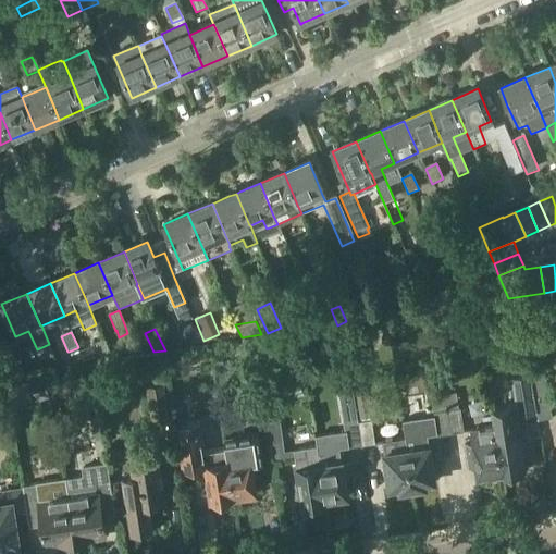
[(100,360),(111,356),(103,340),(94,345),(100,360)]
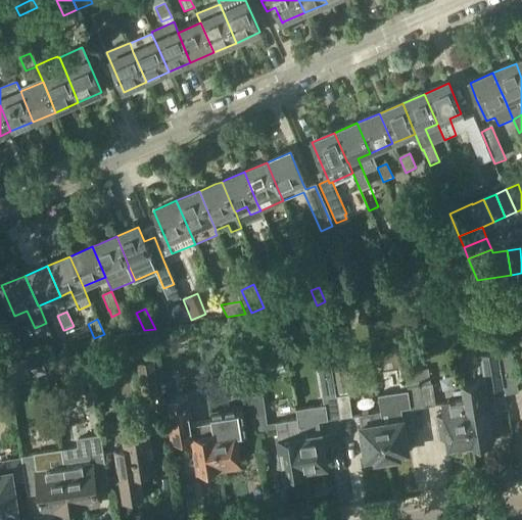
[(237,323),(224,325),(225,337),(239,335),(237,323)]
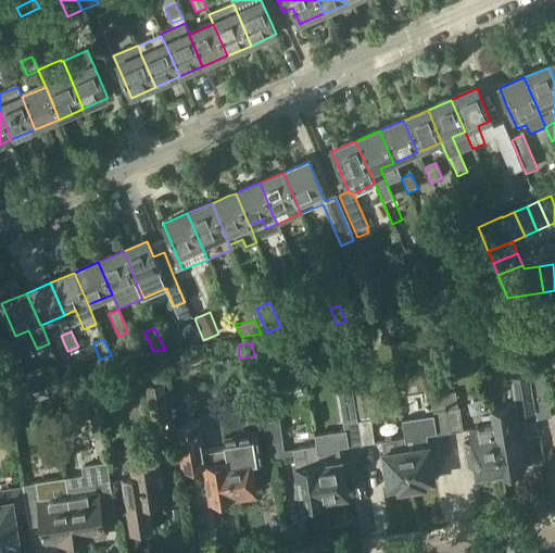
[(19,344),(4,347),(7,357),(8,357),(10,374),(9,374),(9,377),(24,375),(19,344)]
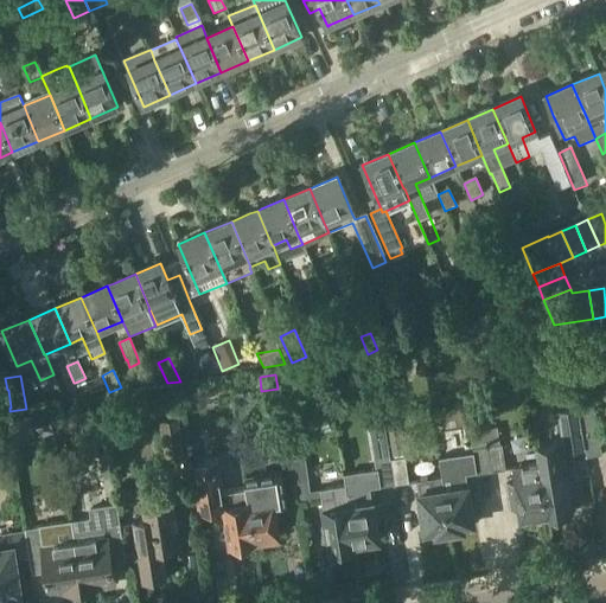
[(83,379),(75,383),(77,390),(85,385),(83,379)]
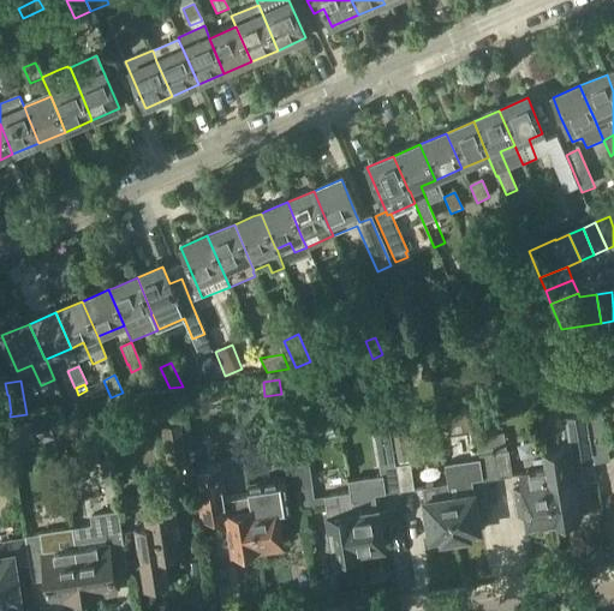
[(7,395),(0,396),(0,414),(10,413),(11,413),(9,395),(7,395)]
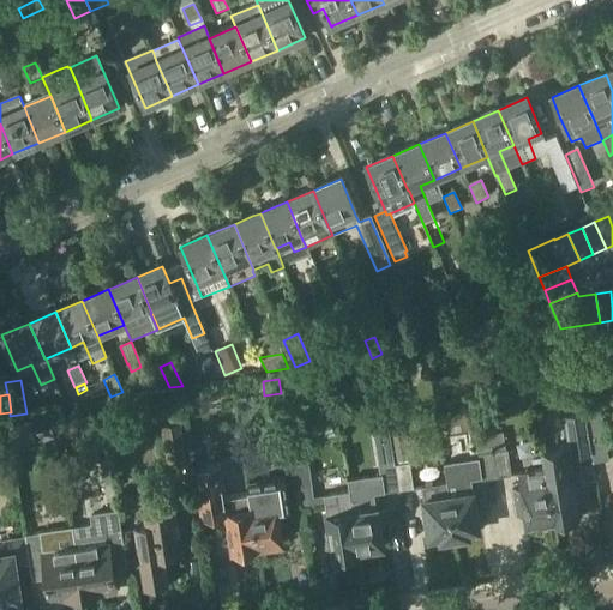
[(386,418),(395,464),(412,460),(403,415),(386,418)]
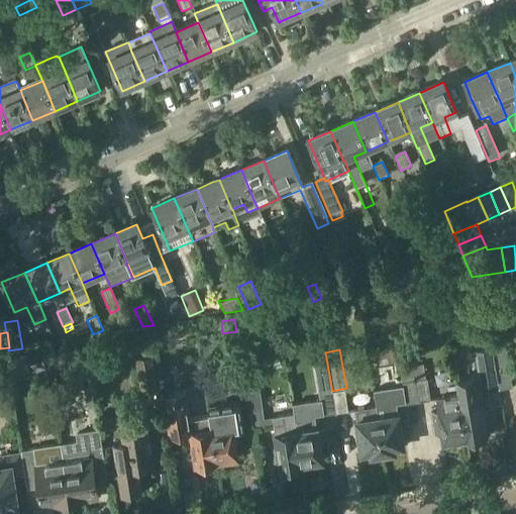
[(493,351),(477,353),(480,377),(478,381),(477,381),(478,388),(498,385),(493,352),(493,351)]
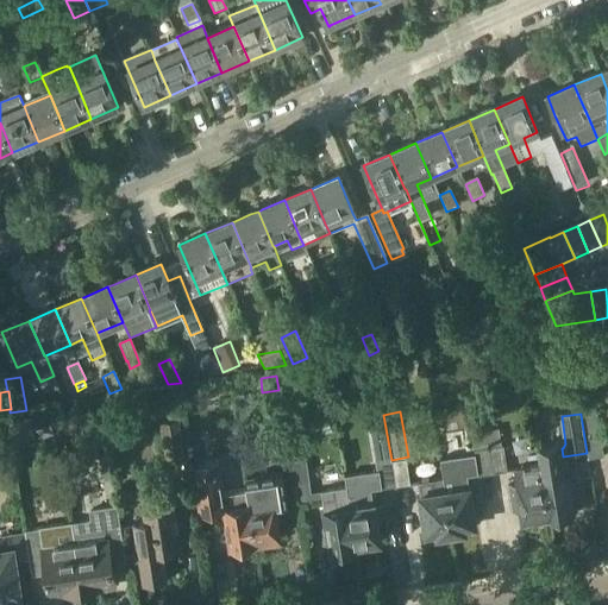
[(596,414),(581,415),(587,453),(588,461),(602,459),(596,414)]
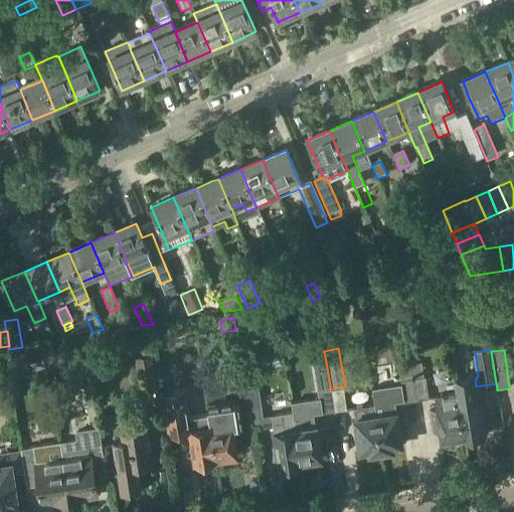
[(50,370),(67,371),(69,353),(52,351),(50,370)]
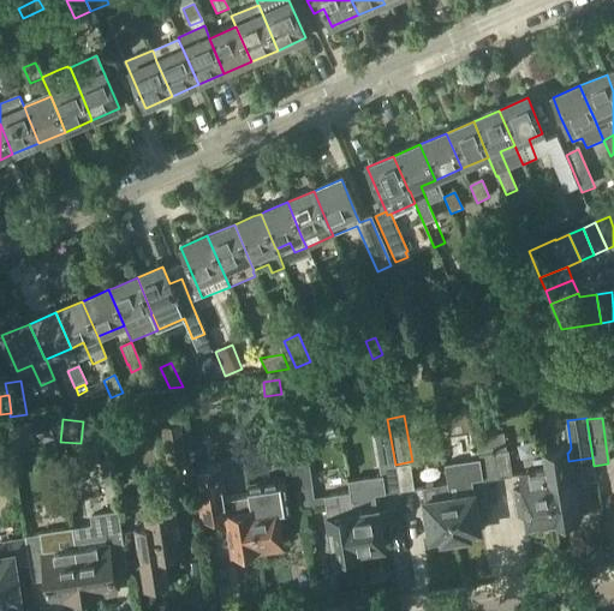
[(11,430),(15,449),(52,444),(49,421),(24,425),(24,427),(11,430)]
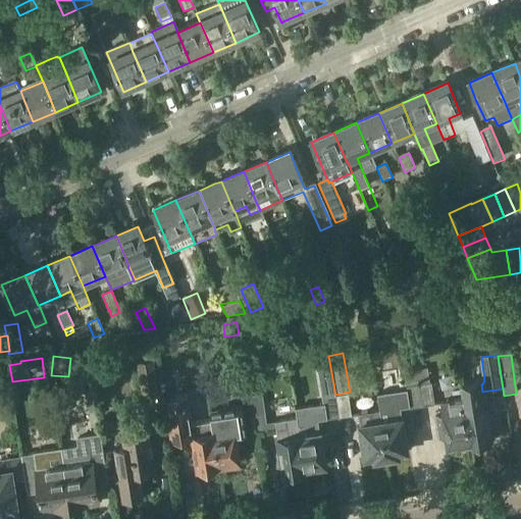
[(158,396),(153,362),(138,364),(143,399),(158,396)]
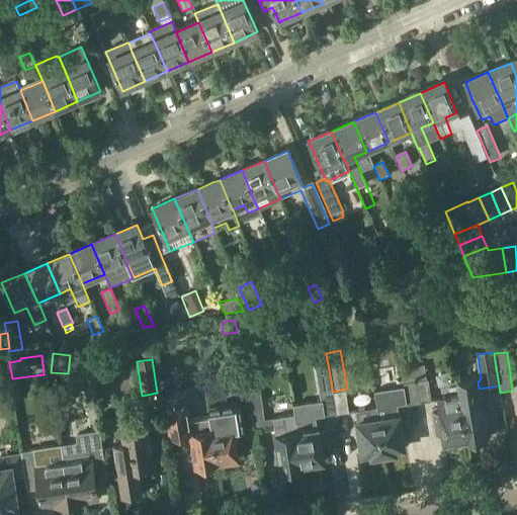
[(332,388),(326,362),(313,366),(319,392),(332,388)]
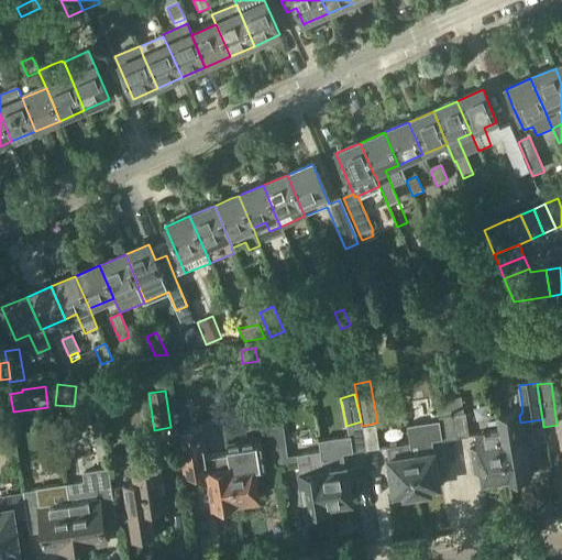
[(454,440),(467,438),(464,415),(461,398),(449,401),(454,440)]
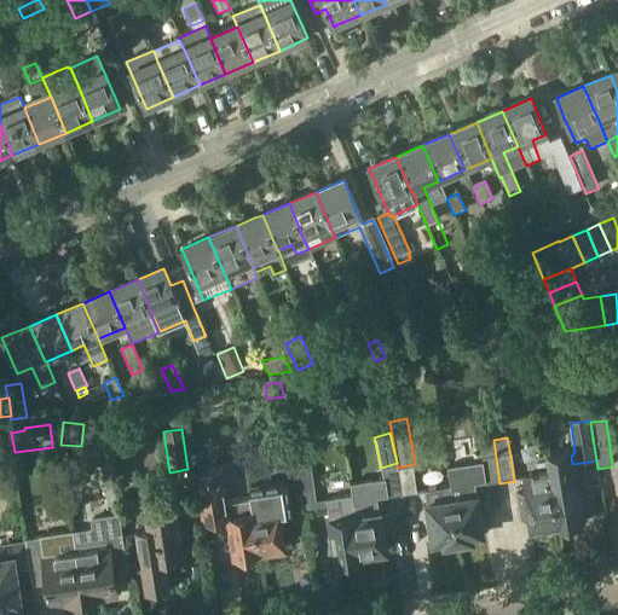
[(485,486),(500,483),(494,440),(479,442),(483,460),(485,486)]
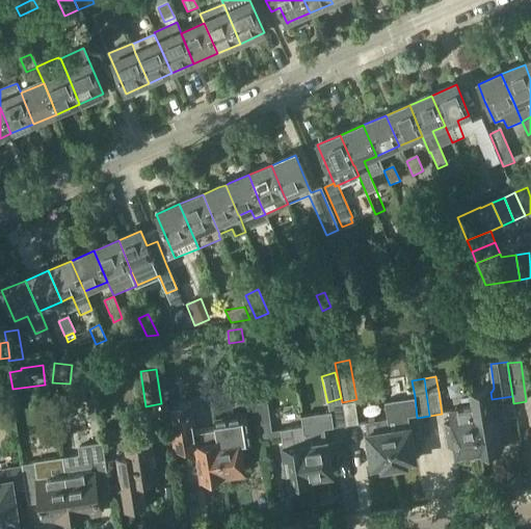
[(472,410),(479,456),(500,453),(495,418),(492,399),(490,392),(470,395),(472,410)]
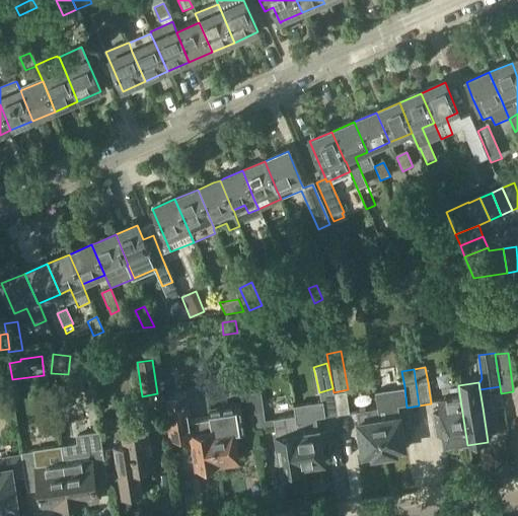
[(248,394),(251,416),(263,414),(260,392),(248,394)]
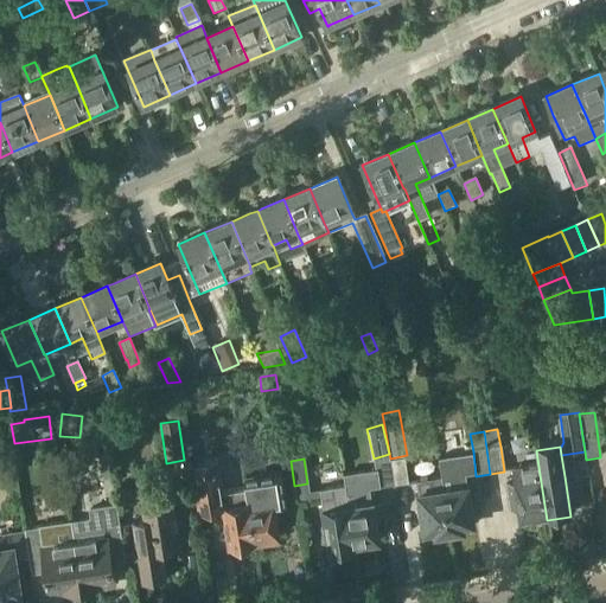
[(390,462),(394,487),(407,485),(403,460),(390,462)]
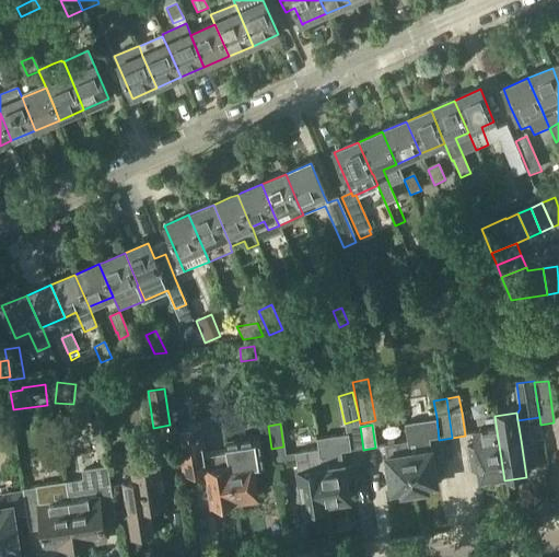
[(350,452),(363,450),(360,427),(347,429),(348,436),(350,451),(350,452)]
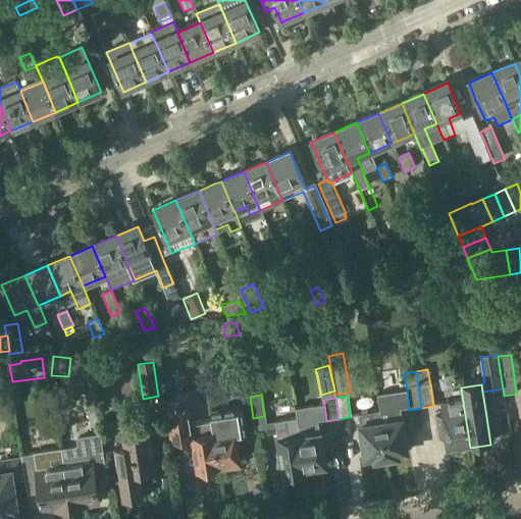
[(186,401),(164,404),(170,444),(193,440),(198,473),(219,470),(219,467),(214,435),(212,435),(210,422),(190,426),(186,401)]
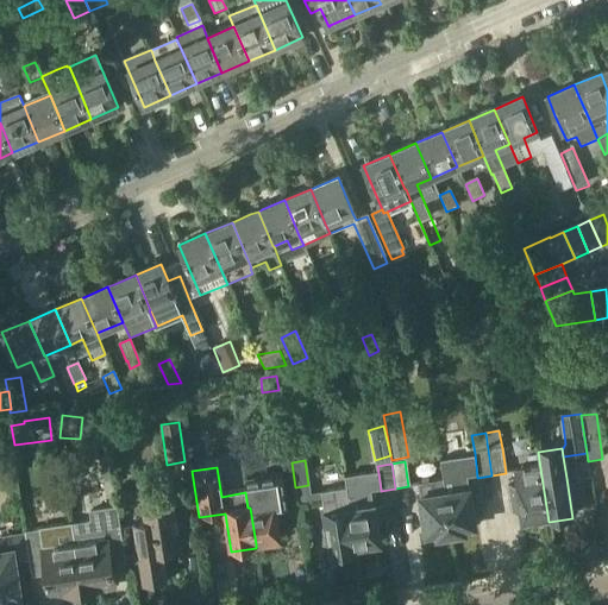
[(547,522),(549,522),(540,468),(515,472),(518,485),(508,486),(512,511),(521,510),(522,522),(547,518),(547,522)]
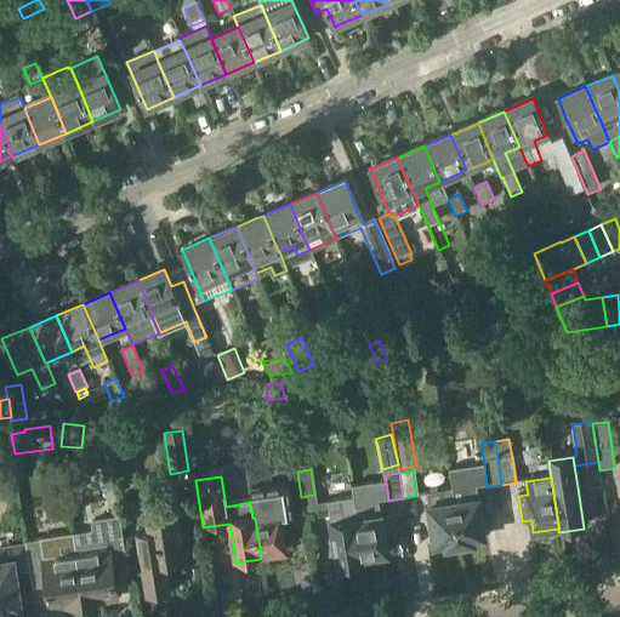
[(386,483),(351,487),(352,500),(356,521),(362,559),(367,559),(370,561),(379,560),(381,556),(386,555),(381,518),(379,501),(388,500),(386,483)]
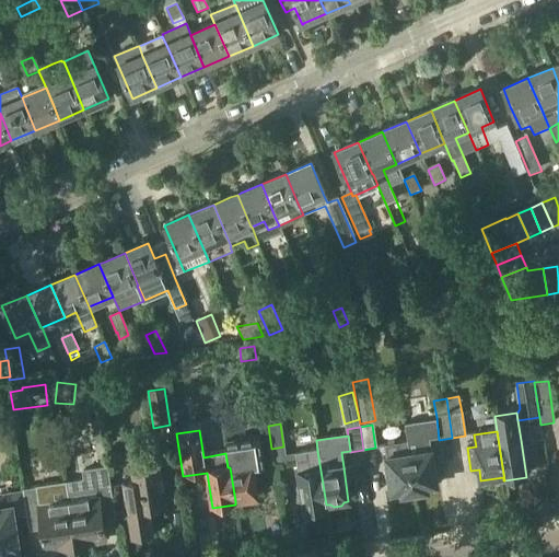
[(257,498),(253,474),(265,473),(260,437),(224,442),(225,453),(228,467),(230,467),(235,501),(257,498)]
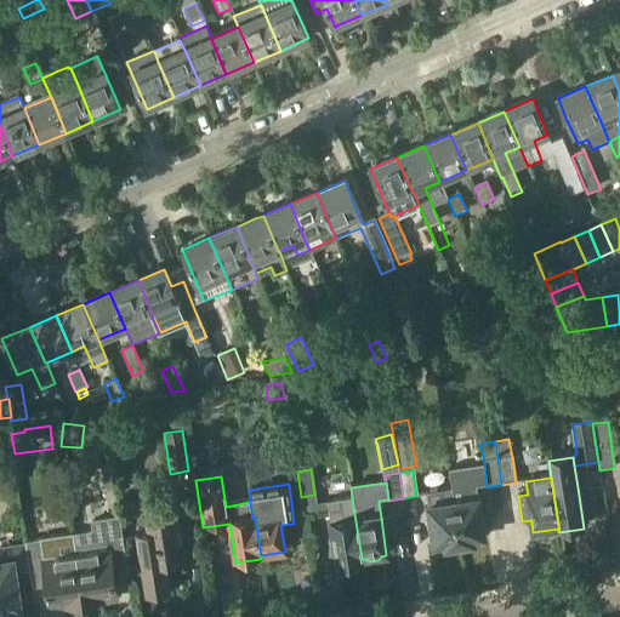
[(478,501),(476,487),(451,491),(453,504),(460,548),(473,546),(473,541),(484,540),(483,529),(493,527),(489,501),(479,502),(479,501),(478,501)]
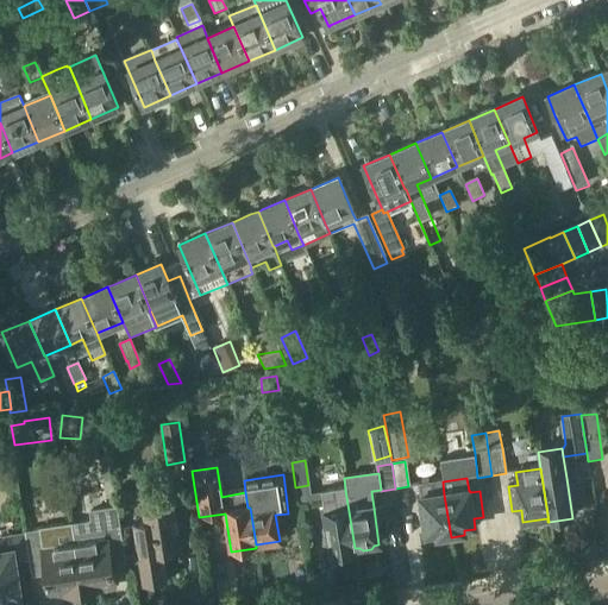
[(451,537),(444,495),(443,481),(419,485),(420,498),(425,536),(437,534),(437,539),(451,537)]
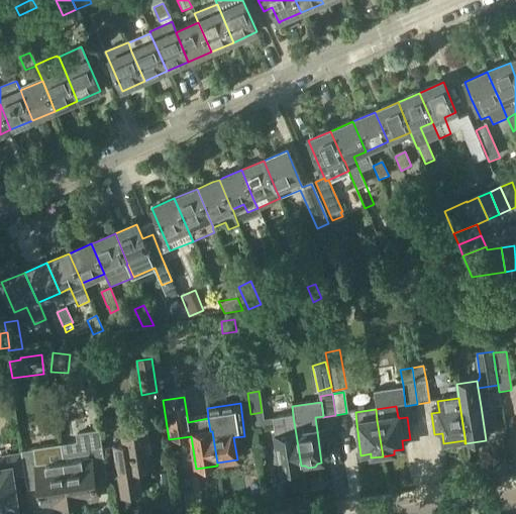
[(301,466),(296,434),(293,416),(273,419),(276,437),(275,437),(281,472),(302,469),(301,466)]
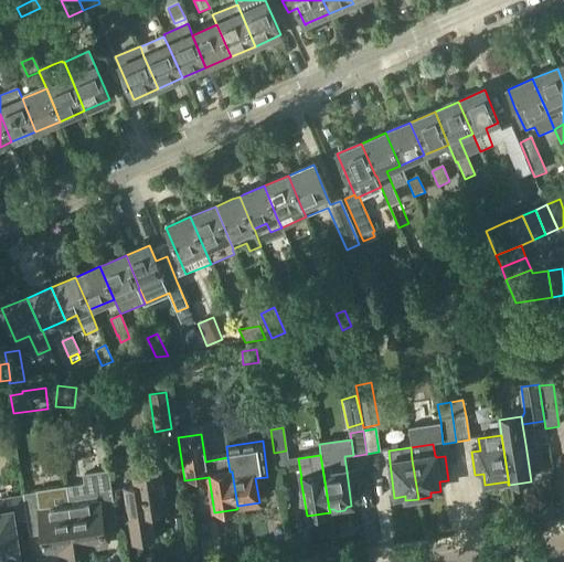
[(168,511),(161,472),(159,458),(159,457),(129,462),(132,476),(132,480),(134,487),(130,487),(124,488),(126,500),(128,515),(116,516),(117,526),(129,525),(132,543),(152,541),(155,540),(151,526),(150,515),(168,511)]
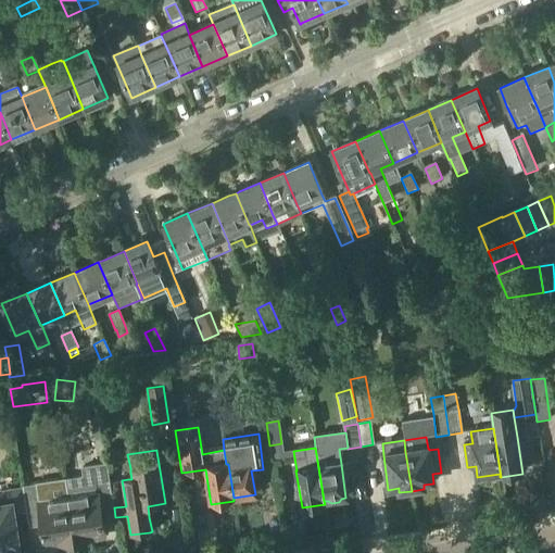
[(64,480),(67,499),(74,543),(104,539),(102,522),(100,511),(113,508),(112,500),(108,474),(106,465),(82,468),(83,478),(64,480)]
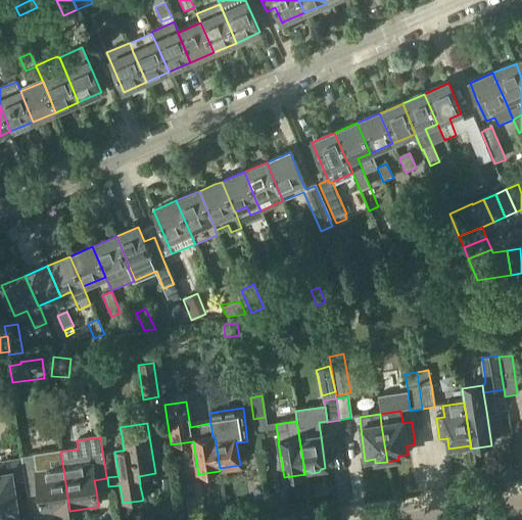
[(20,459),(20,460),(22,471),(25,483),(26,491),(33,489),(38,489),(42,516),(69,511),(63,469),(60,452),(44,455),(20,459)]
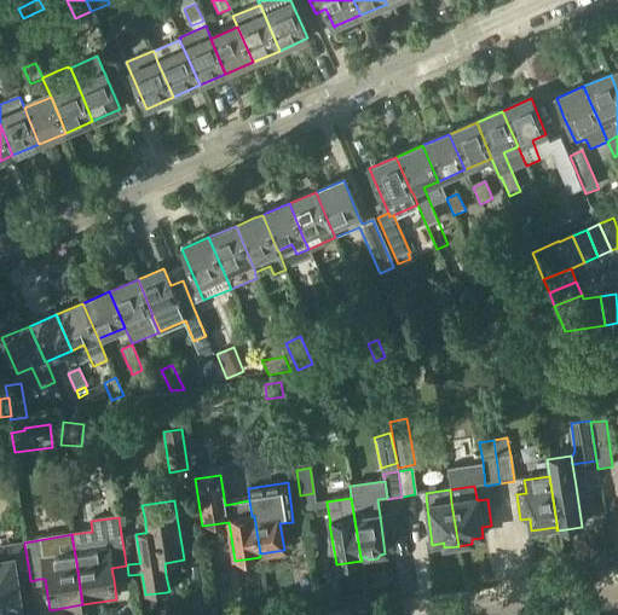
[(1,614),(1,610),(19,607),(18,593),(15,573),(28,572),(29,572),(27,557),(24,544),(0,546),(0,614),(1,614)]
